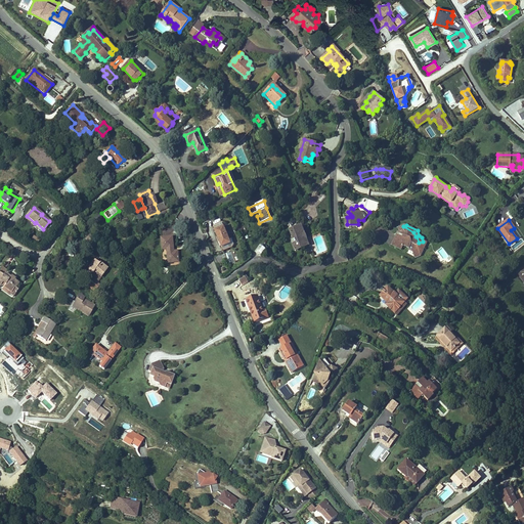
[(299,226),(290,229),(295,243),(297,249),(304,246),(307,245),(305,239),(307,238),(302,228),(300,229),(299,226)]
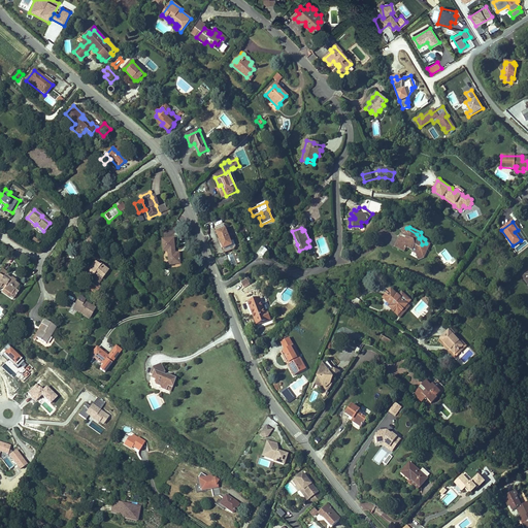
[(399,237),(395,246),(404,252),(406,246),(411,250),(411,252),(417,254),(419,259),(424,257),(426,254),(424,253),(425,251),(427,252),(430,244),(427,243),(427,242),(426,243),(422,244),(420,238),(419,238),(417,234),(406,228),(401,230),(403,235),(406,237),(405,240),(399,237)]
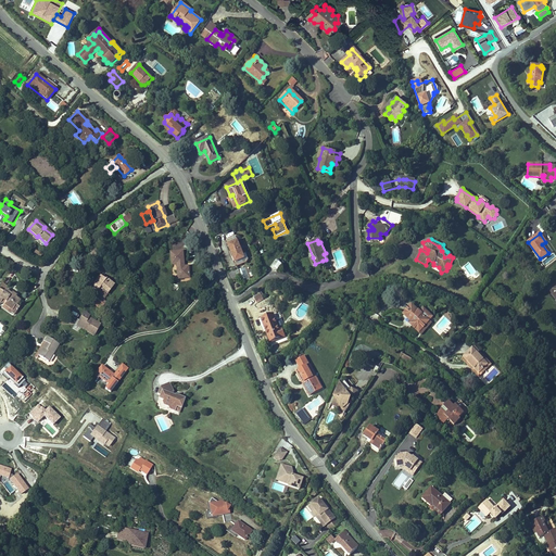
[(238,241),(228,244),(232,256),(235,261),(236,262),(244,258),(244,256),(238,241)]
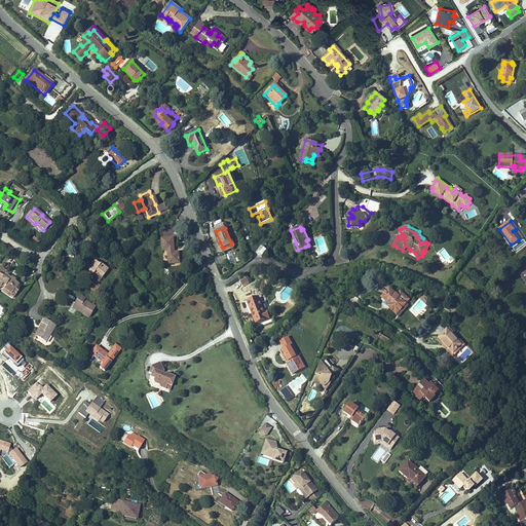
[(99,245),(90,236),(85,240),(89,245),(90,243),(95,248),(99,245)]
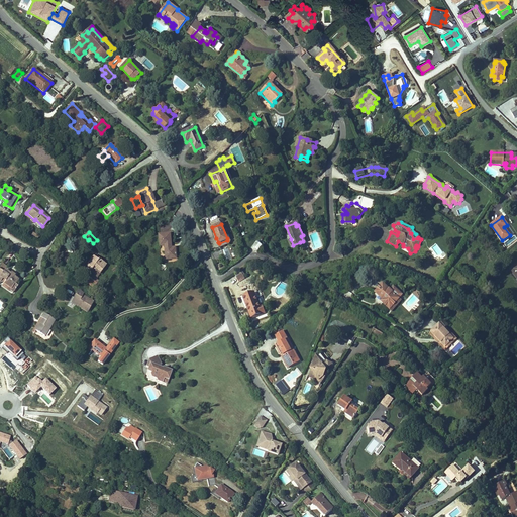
[(170,234),(159,235),(160,246),(164,245),(165,245),(166,248),(165,248),(166,260),(176,259),(175,247),(171,248),(170,248),(170,245),(171,245),(170,234)]
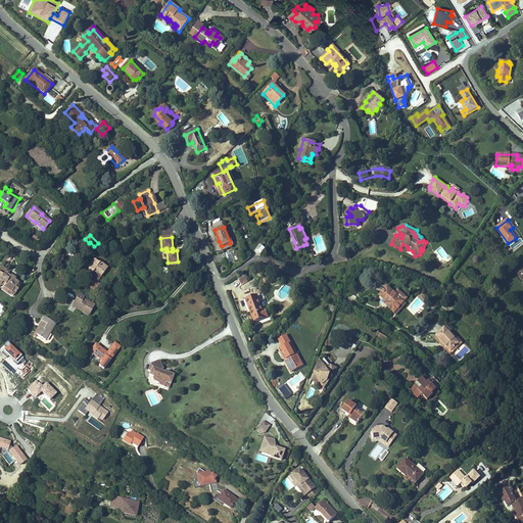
[(230,243),(222,246),(223,250),(232,247),(234,244),(232,240),(230,241),(230,243)]
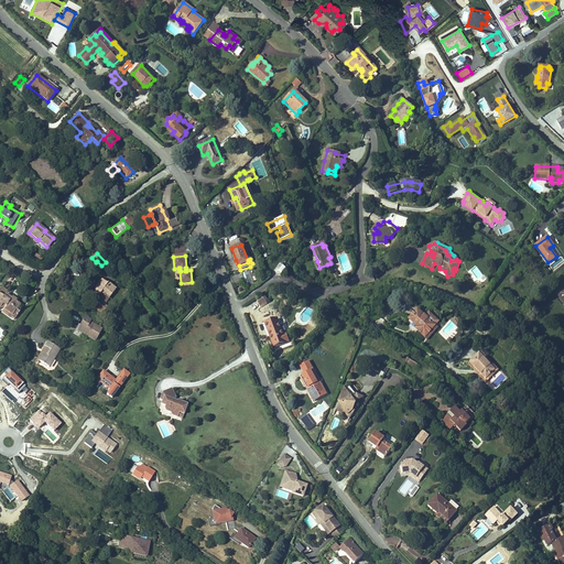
[(281,275),(286,269),(280,263),(274,270),(281,275)]
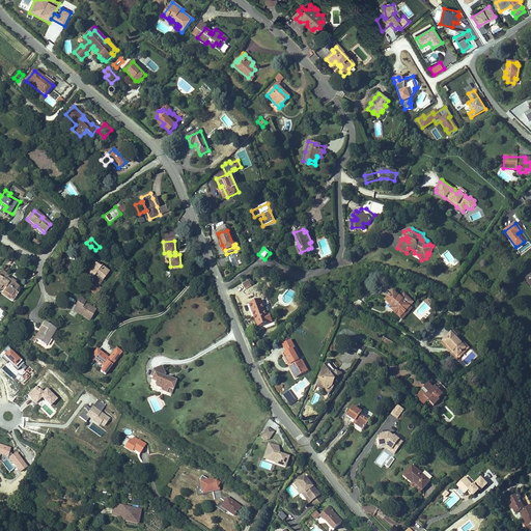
[(228,257),(217,262),(221,271),(222,270),(222,271),(225,270),(224,267),(230,264),(228,257)]
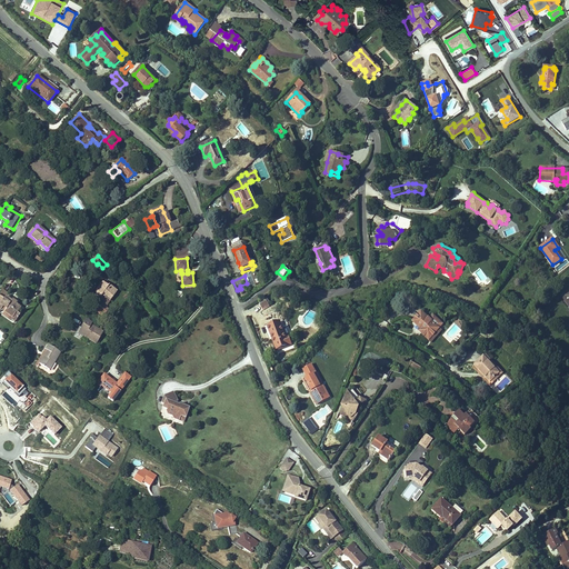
[(103,285),(102,282),(95,292),(100,297),(101,296),(109,301),(117,292),(105,282),(103,285)]
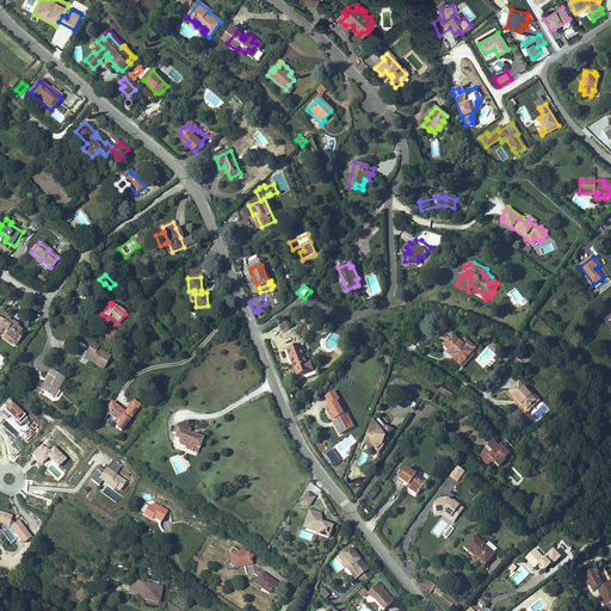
[(0,332),(1,332),(5,334),(13,341),(12,343),(16,345),(22,338),(18,335),(22,331),(17,327),(18,326),(13,322),(10,326),(4,322),(8,315),(1,310),(0,313),(0,332)]
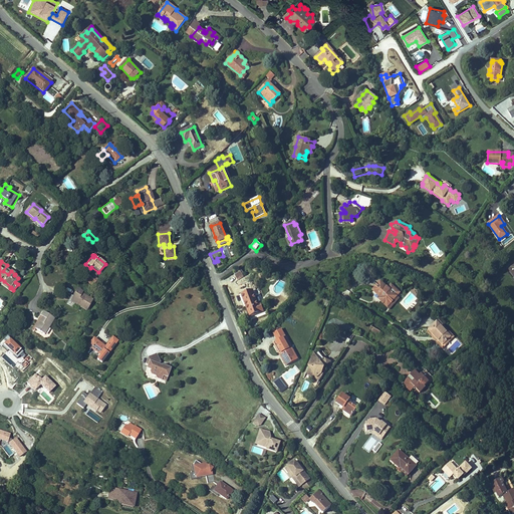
[(93,280),(98,272),(91,267),(90,268),(85,274),(93,280)]
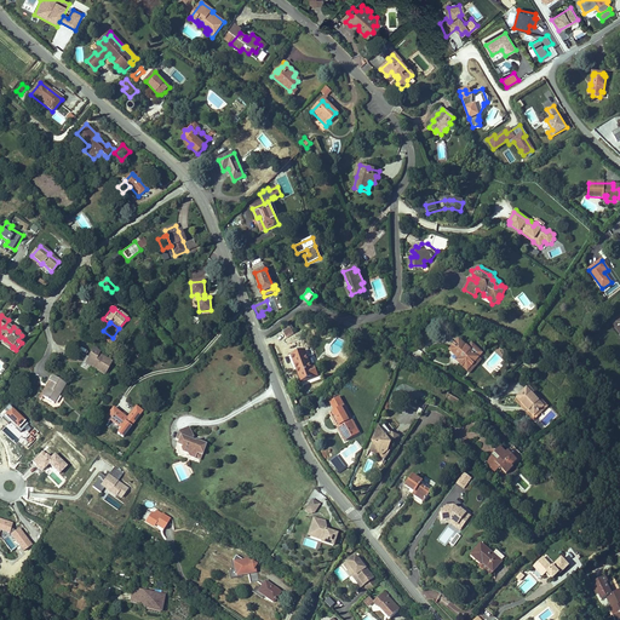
[(459,340),(451,351),(459,359),(458,361),(468,371),(478,359),(482,354),(472,344),(468,349),(459,340)]
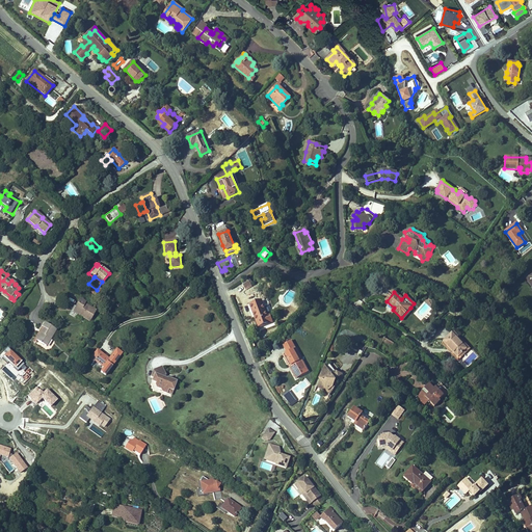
[(97,311),(85,304),(86,303),(81,300),(75,312),(91,321),(97,311)]
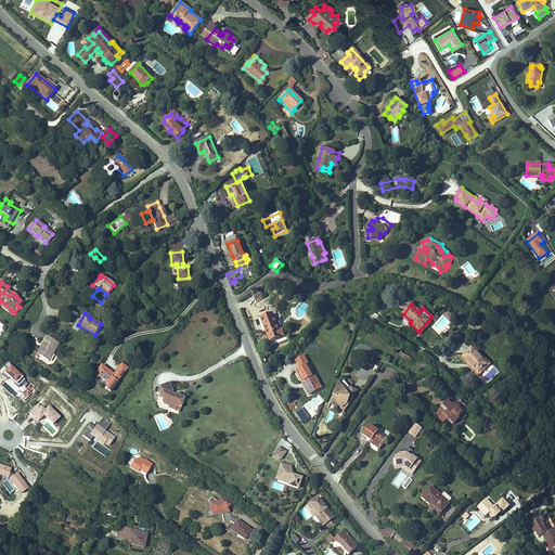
[(273,314),(261,319),(270,341),(284,336),(281,328),(279,330),(273,314)]
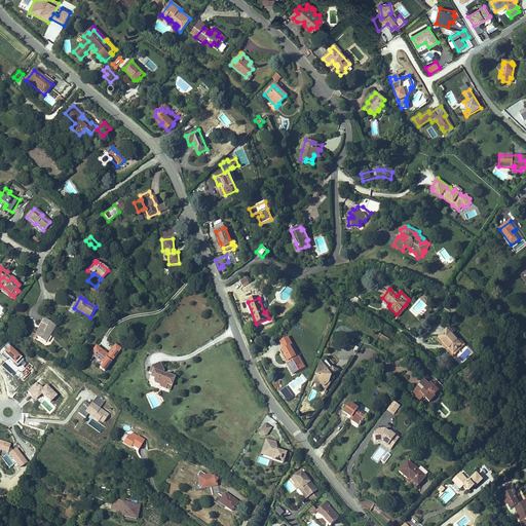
[(406,304),(397,314),(399,315),(408,306),(406,304)]
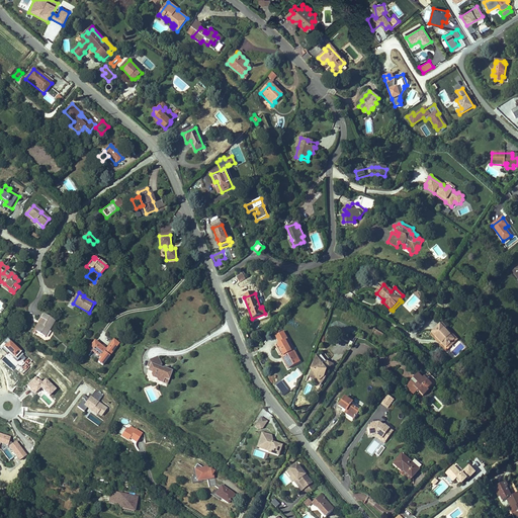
[(42,320),(35,332),(45,338),(55,321),(44,315),(40,319),(42,320)]
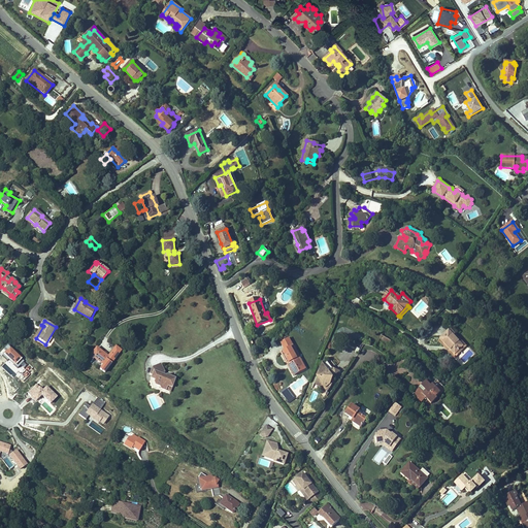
[(41,325),(34,337),(36,338),(43,326),(41,325)]
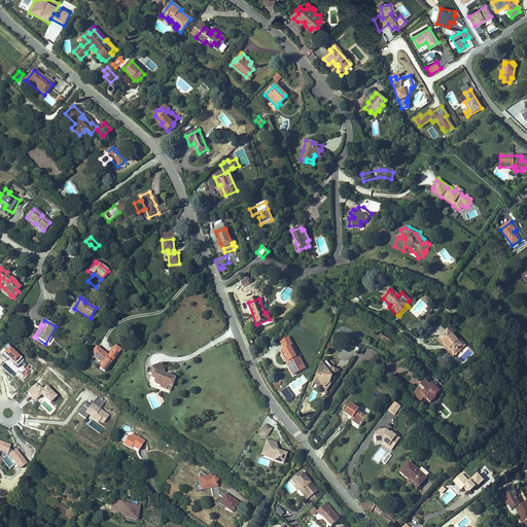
[(450,329),(448,330),(462,346),(454,353),(440,339),(438,340),(454,356),(465,346),(450,329)]
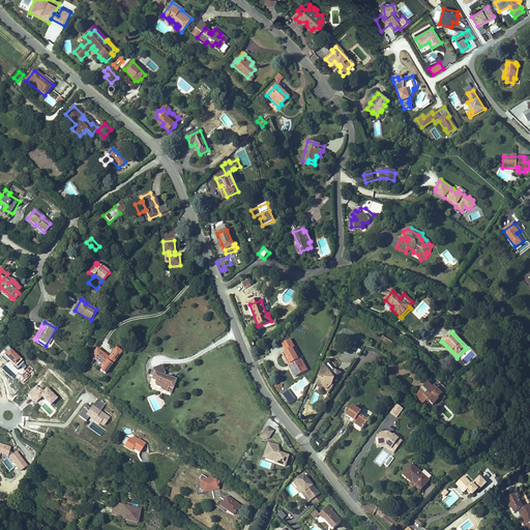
[(450,332),(442,341),(457,355),(465,348),(450,332)]
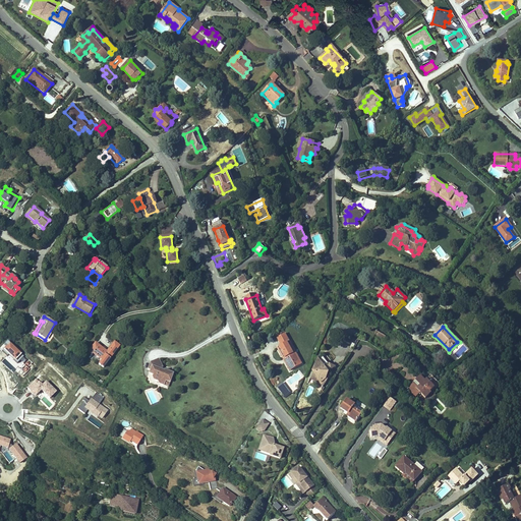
[(377,330),(374,333),(385,339),(386,336),(377,330)]
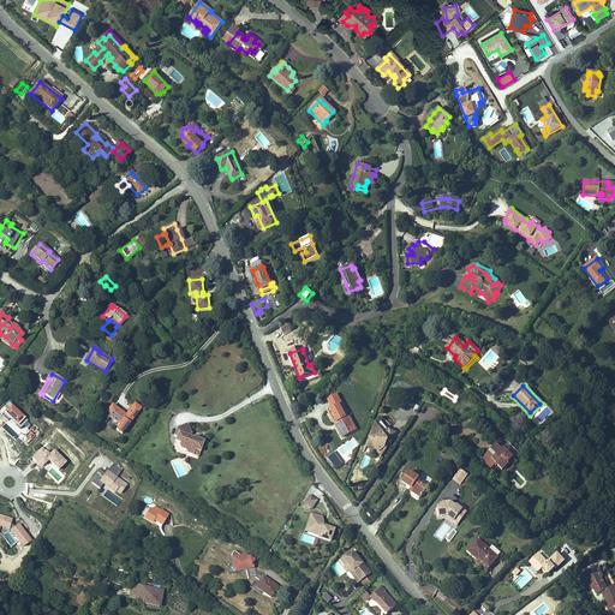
[(342,404),(338,394),(329,399),(334,407),(332,408),(329,410),(333,417),(330,417),(334,424),(336,424),(339,428),(336,429),(340,434),(341,433),(344,437),(354,431),(348,422),(347,423),(346,418),(347,418),(340,405),(342,404)]
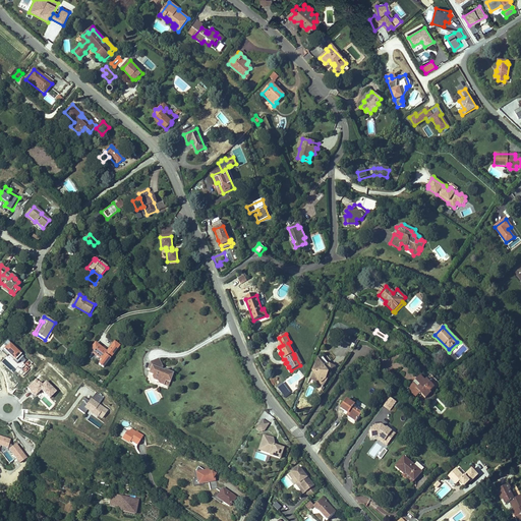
[(6,341),(0,348),(0,349),(6,356),(4,359),(9,364),(13,360),(16,363),(23,356),(6,341)]
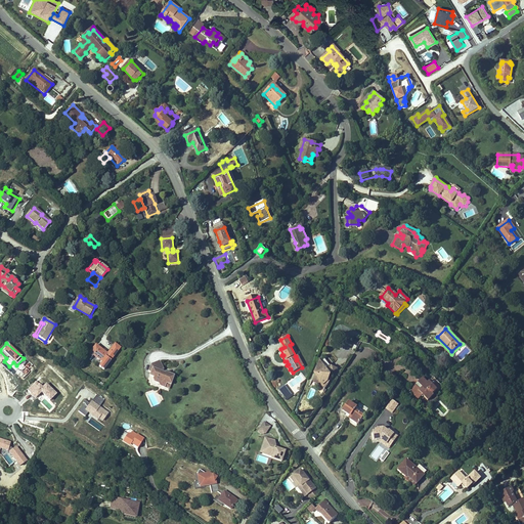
[(120,348),(115,344),(107,354),(95,345),(88,354),(92,357),(93,355),(102,362),(99,366),(103,369),(120,348)]
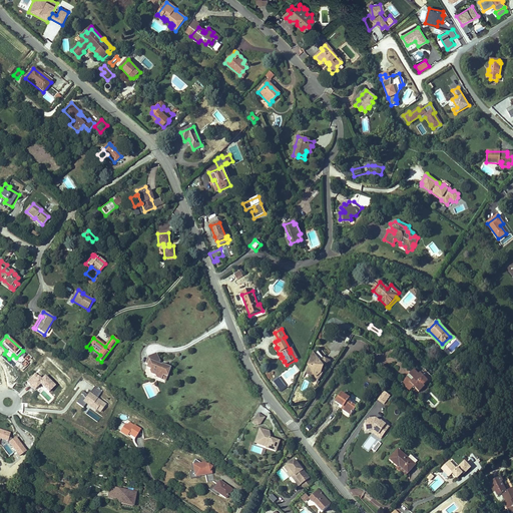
[(298,359),(286,337),(284,338),(290,349),(289,349),(290,353),(291,352),(296,360),(298,359)]
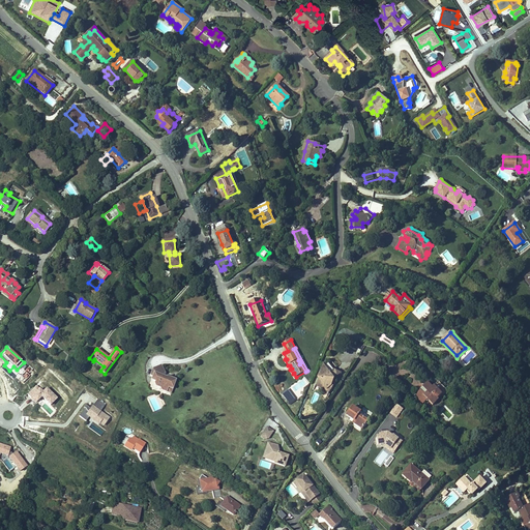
[(470,348),(457,359),(464,367),(477,356),(470,348)]
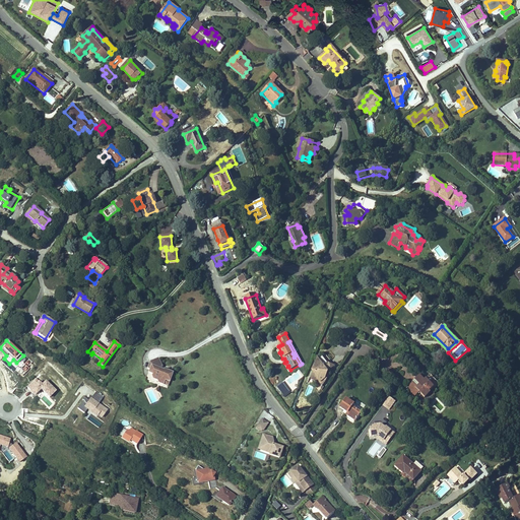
[(168,385),(173,372),(165,369),(164,370),(160,369),(161,366),(158,359),(150,362),(148,368),(150,369),(148,372),(152,374),(152,376),(153,378),(157,380),(158,382),(168,385)]
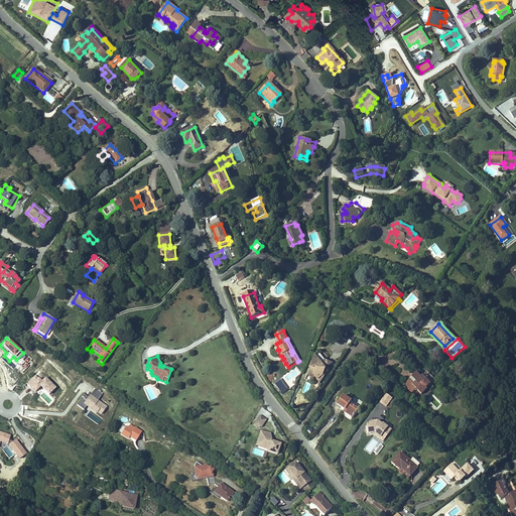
[(311,369),(308,375),(313,377),(313,378),(318,385),(325,376),(323,375),(324,373),(323,372),(324,370),(326,369),(330,366),(326,360),(324,361),(321,363),(318,359),(314,362),(313,361),(310,368),(311,369)]
